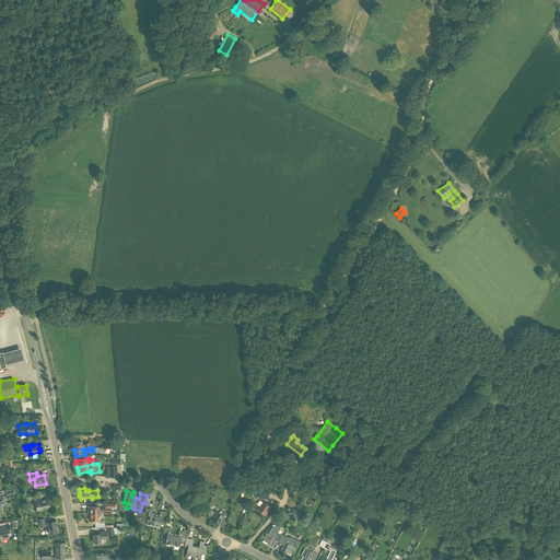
[(35,502),(36,502),(37,510),(50,508),(49,499),(43,501),(42,496),(34,498),(35,502)]
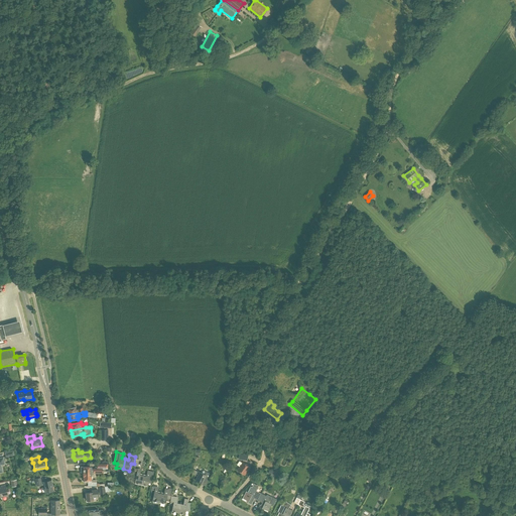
[(245,476),(251,468),(243,463),(237,470),(245,476)]
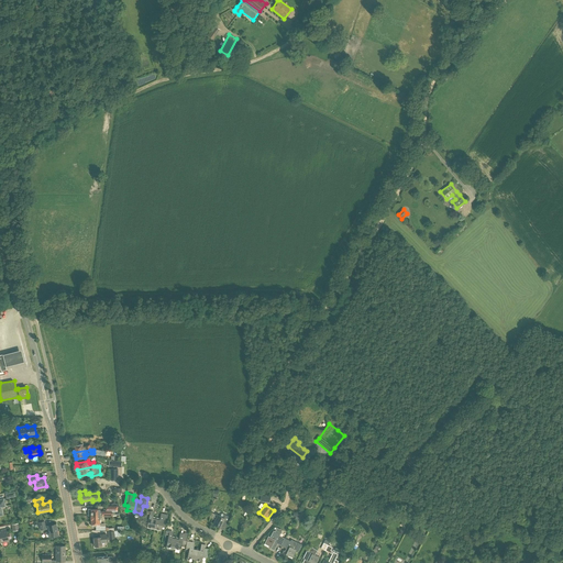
[(117,515),(117,511),(105,511),(100,511),(100,515),(96,515),(96,516),(91,517),(91,519),(91,523),(91,527),(96,527),(96,530),(105,530),(105,531),(114,531),(113,528),(108,528),(106,528),(106,523),(100,523),(100,517),(102,517),(112,517),(112,515),(117,515)]
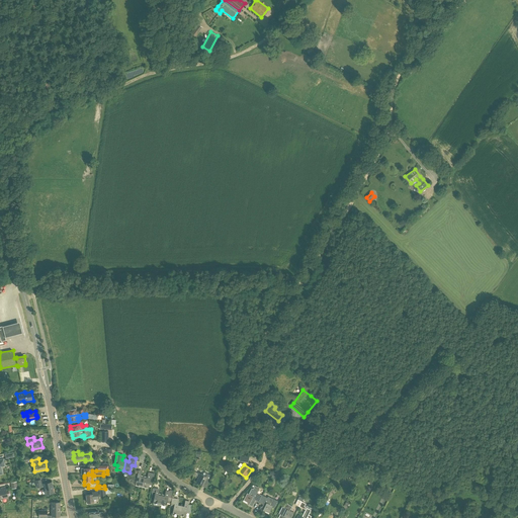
[(142,487),(144,477),(141,476),(142,471),(138,470),(135,470),(133,481),(136,482),(135,486),(142,487)]
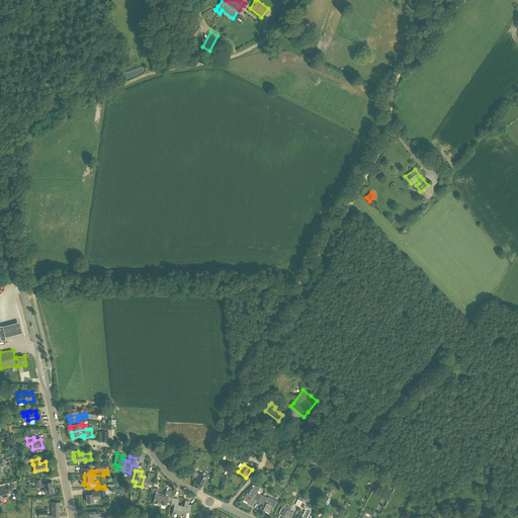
[(204,477),(200,475),(193,471),(192,476),(198,479),(196,483),(202,486),(204,481),(208,482),(211,476),(205,473),(204,477)]
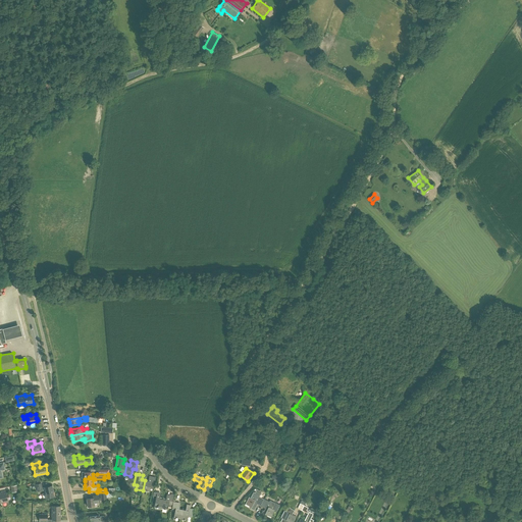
[(145,480),(143,490),(149,492),(150,488),(153,489),(155,478),(149,476),(148,481),(145,480)]
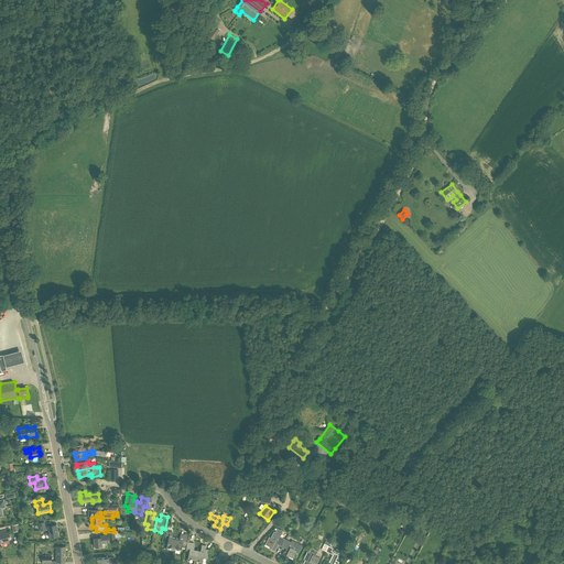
[(56,524),(47,527),(45,528),(44,522),(39,523),(41,531),(45,530),(47,529),(50,538),(58,537),(56,524)]
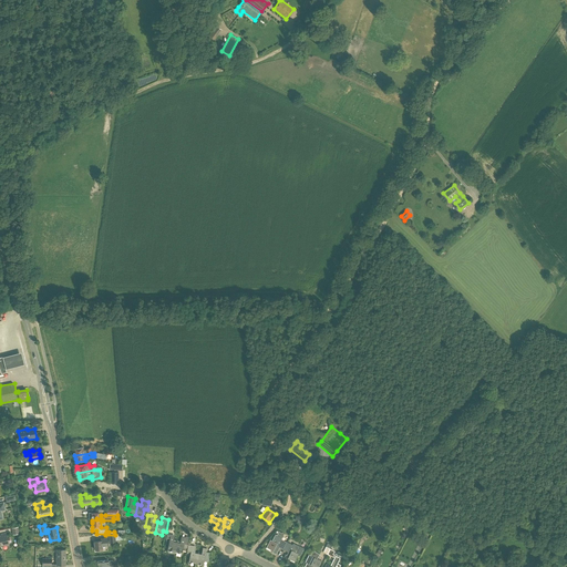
[(174,553),(176,542),(173,540),(174,536),(167,534),(165,546),(167,547),(166,552),(174,553)]
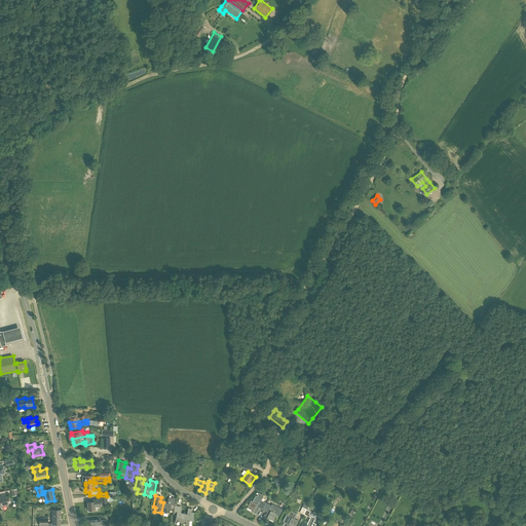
[(263,511),(266,503),(261,500),(262,499),(258,497),(256,496),(253,501),(251,500),(248,508),(254,511),(253,513),(256,514),(259,509),(263,511)]
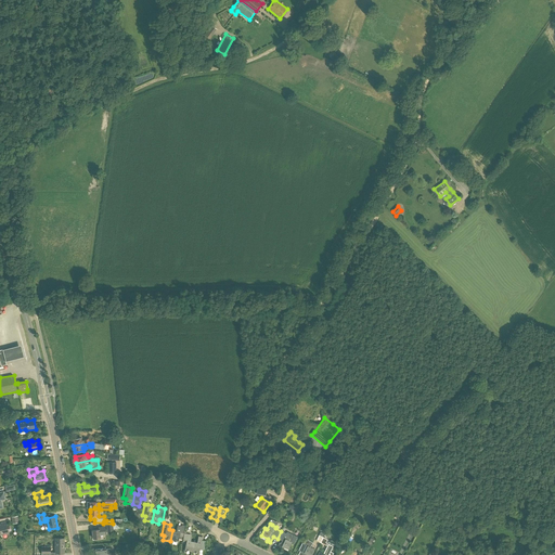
[(178,542),(178,539),(182,540),(184,528),(185,526),(181,525),(181,527),(177,526),(176,530),(172,530),(170,541),(178,542)]
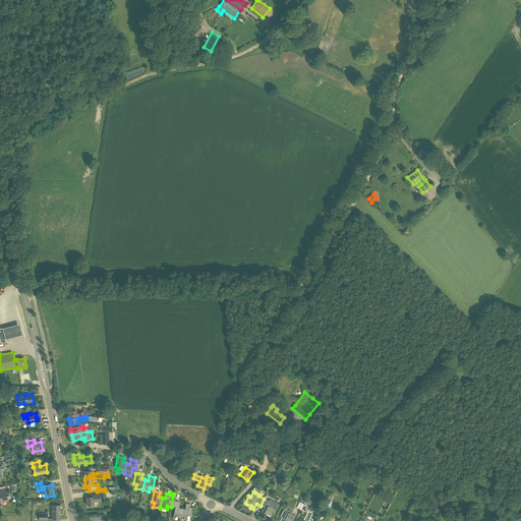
[(93,498),(87,498),(88,506),(89,507),(94,507),(94,505),(94,502),(99,501),(98,495),(97,495),(93,496),(93,498)]
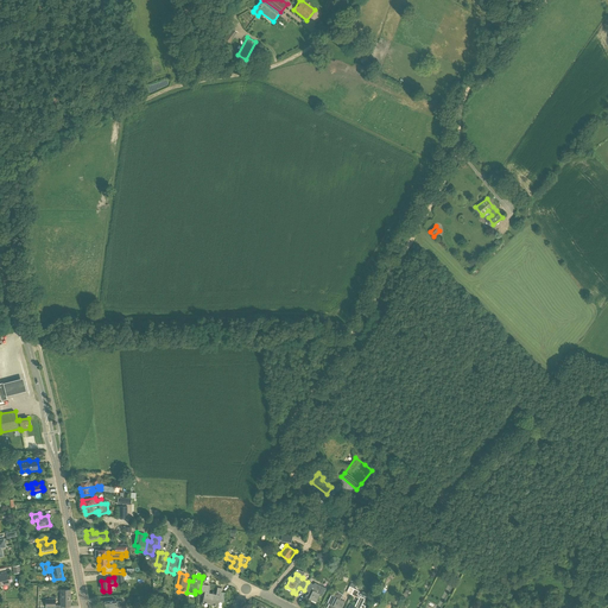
[(308,582),(304,590),(309,593),(308,595),(306,594),(304,599),(309,601),(309,599),(316,602),(321,594),(323,595),(325,589),(315,583),(314,584),(308,582)]
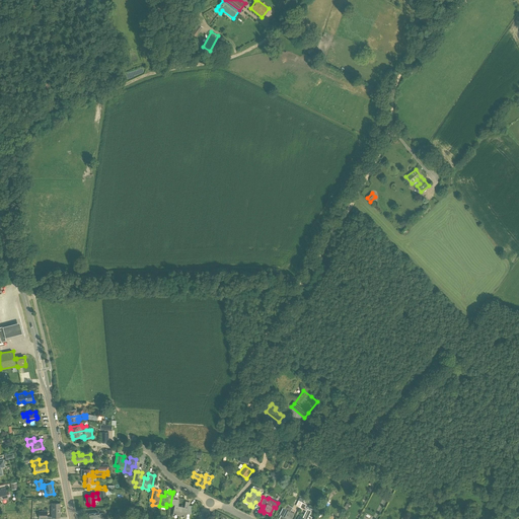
[(172,499),(170,509),(173,509),(172,515),(178,516),(180,506),(177,505),(178,500),(175,500),(172,499)]
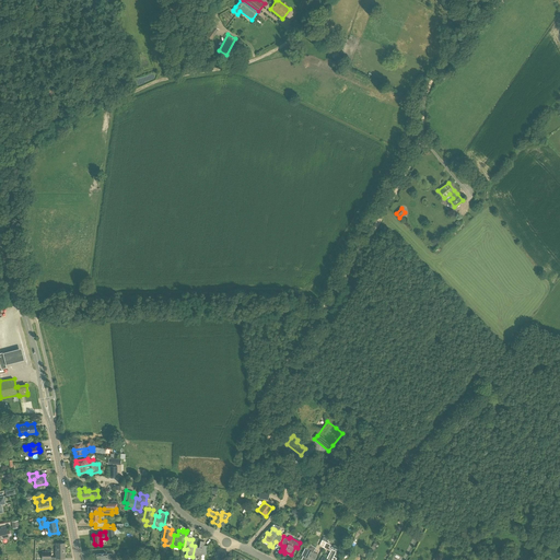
[(195,546),(193,557),(200,559),(201,553),(206,555),(207,546),(202,545),(203,543),(200,541),(199,546),(195,546)]
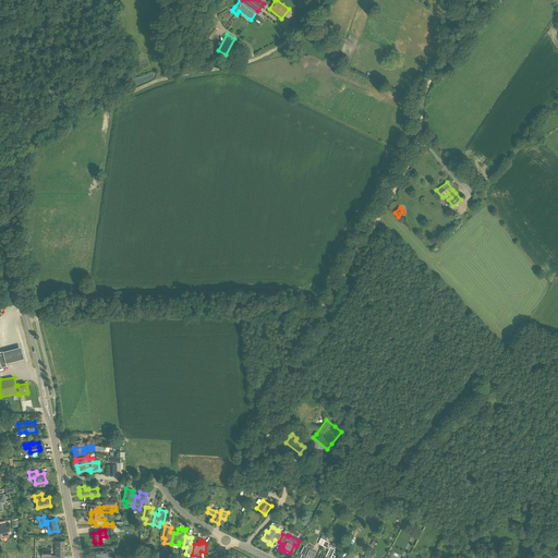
[(56,541),(56,556),(64,556),(64,541),(56,541)]
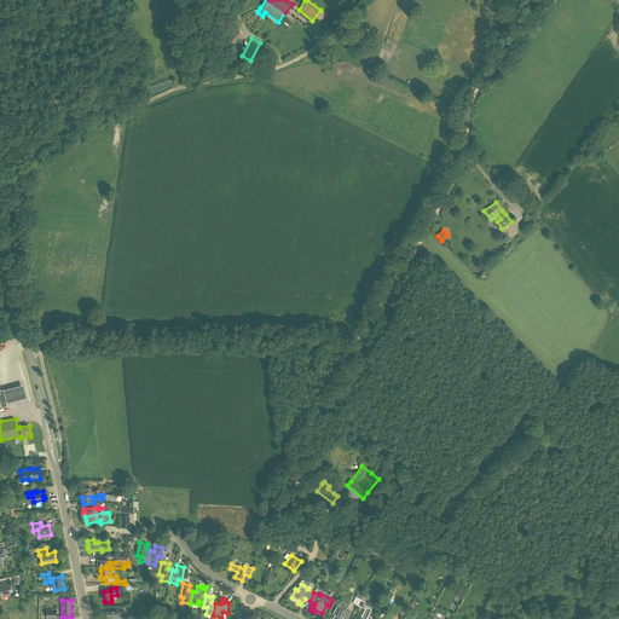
[(364,606),(366,602),(362,600),(360,600),(358,606),(365,609),(364,612),(363,612),(360,617),(357,615),(353,618),(371,618),(372,617),(369,615),(372,609),(371,608),(370,608),(366,606),(364,606)]
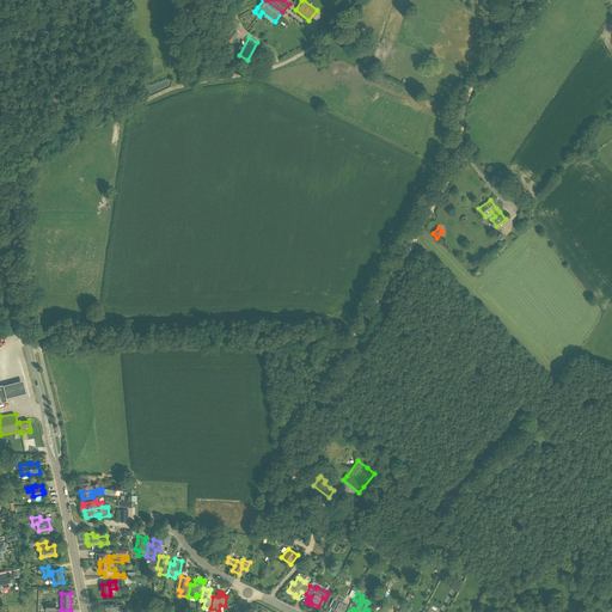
[(340,611),(343,611),(347,605),(342,604),(346,598),(337,594),(335,600),(334,599),(330,607),(331,607),(329,611),(330,611),(337,611),(338,611),(340,611)]
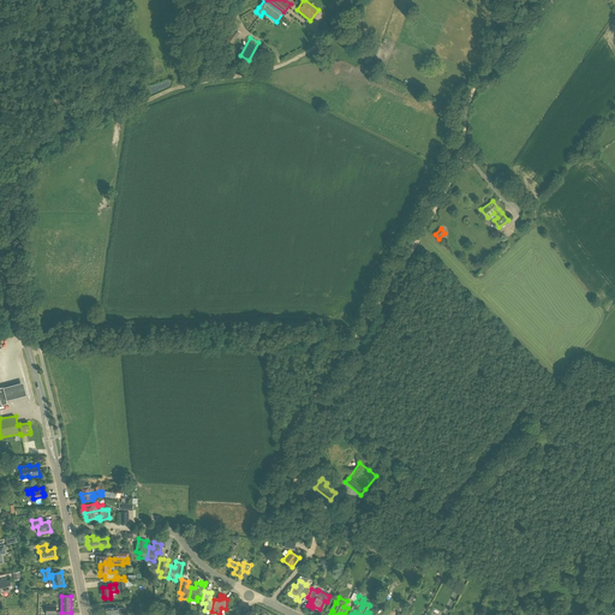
[(130,603),(130,604),(130,609),(138,609),(138,614),(143,614),(143,608),(145,608),(145,605),(143,605),(143,604),(137,604),(130,603)]
